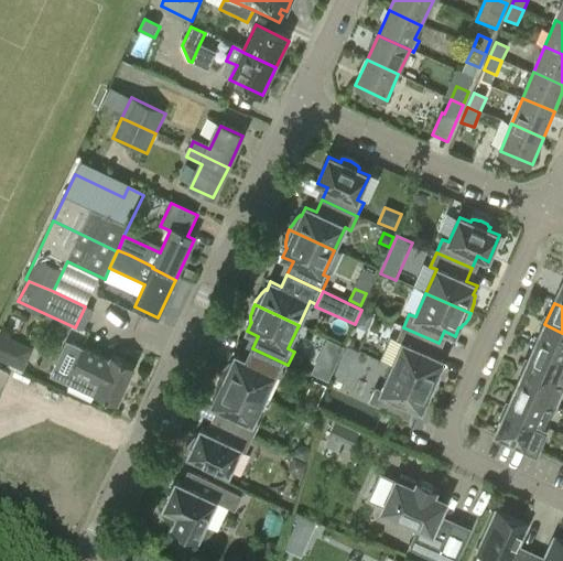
[(375,317),(364,312),(356,328),(366,333),(367,334),(375,317)]
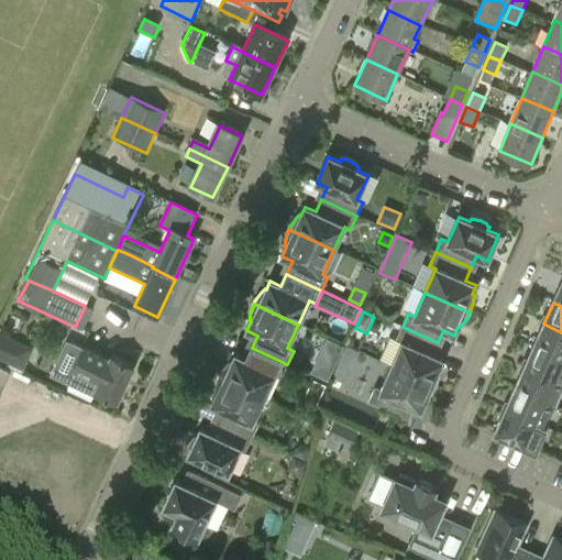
[(533,346),(561,358),(561,332),(543,324),(533,346)]
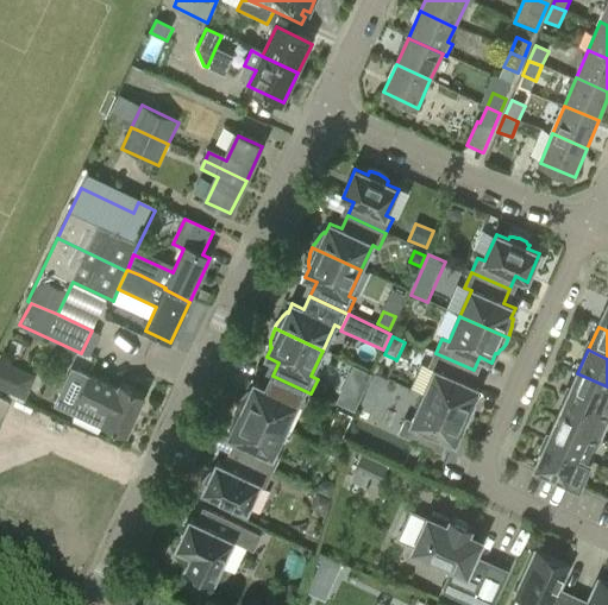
[(436,371),(424,396),(472,418),(474,415),(475,410),(476,407),(476,404),(476,399),(475,398),(480,389),(468,384),(474,370),(436,353),(428,369),(436,371)]
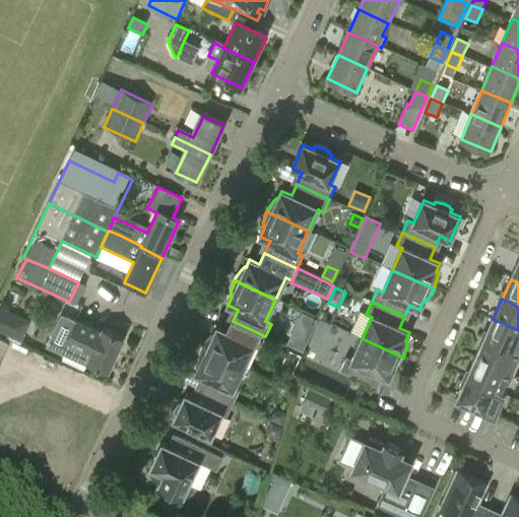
[(0,313),(0,331),(11,337),(16,327),(13,320),(0,313)]
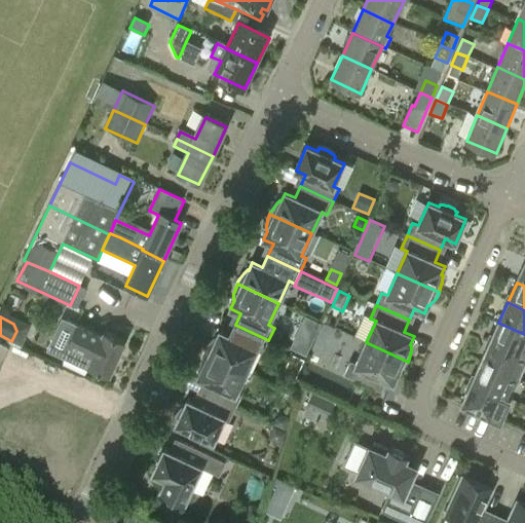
[(322,325),(306,318),(291,349),(307,357),(322,325)]
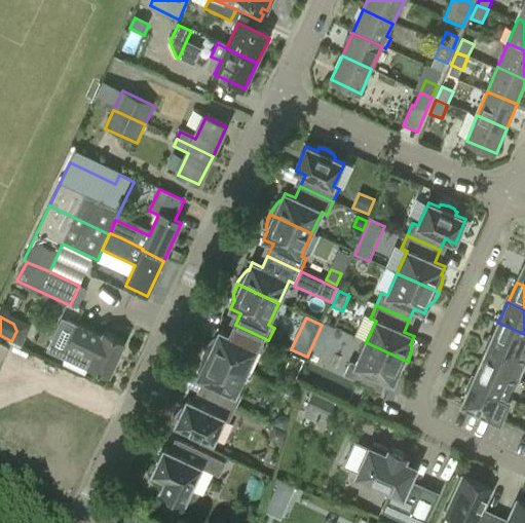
[(489,343),(524,359),(524,334),(498,323),(489,343)]
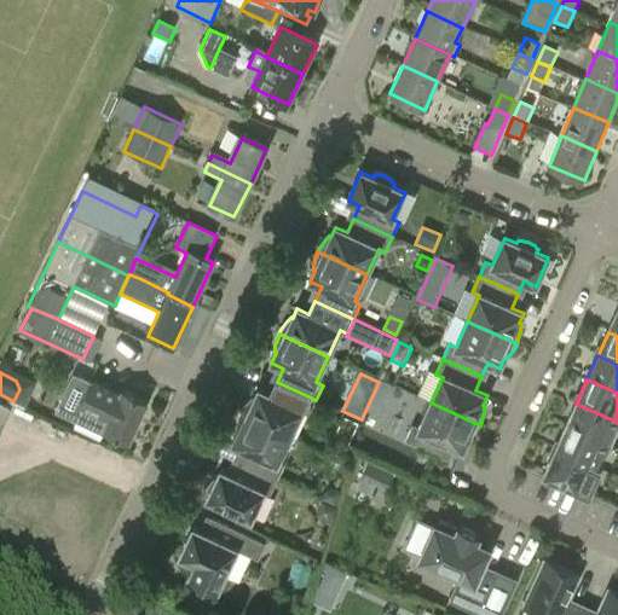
[(242,412),(241,415),(290,437),(302,412),(309,415),(316,400),(277,382),(271,395),(259,390),(254,399),(253,399),(249,402),(247,406),(244,408),(242,412)]
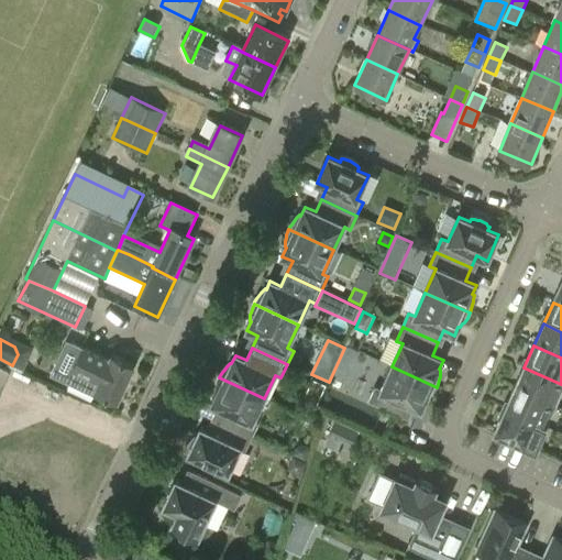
[(67,390),(91,401),(95,394),(117,404),(133,369),(110,358),(108,362),(84,351),(74,371),(76,372),(67,390)]
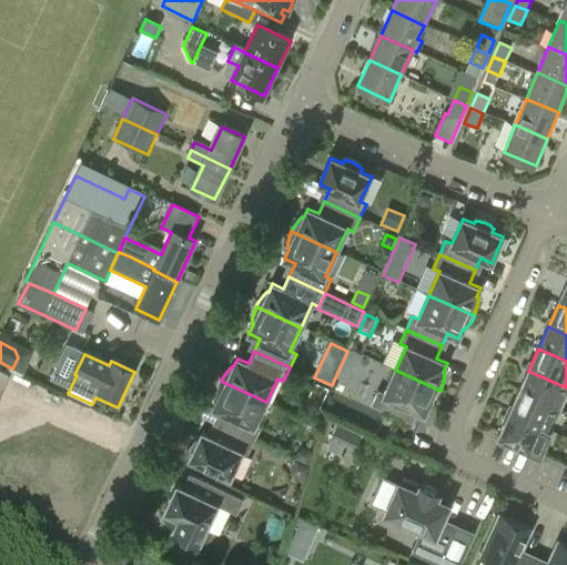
[(439,393),(441,391),(395,370),(384,394),(378,392),(372,406),(407,422),(414,409),(425,414),(428,405),(429,405),(433,402),(435,401),(438,396),(439,393)]
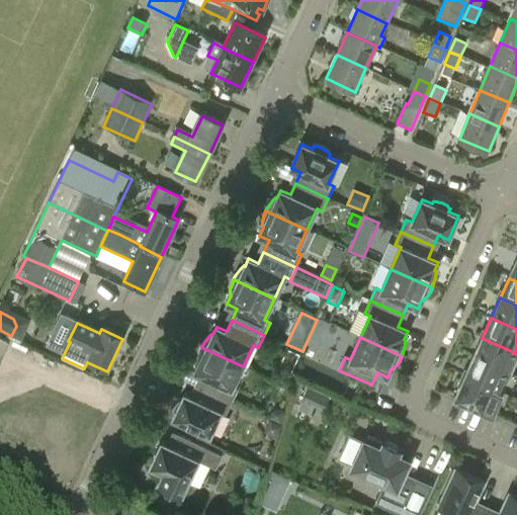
[(0,338),(0,351),(4,354),(9,343),(0,338)]
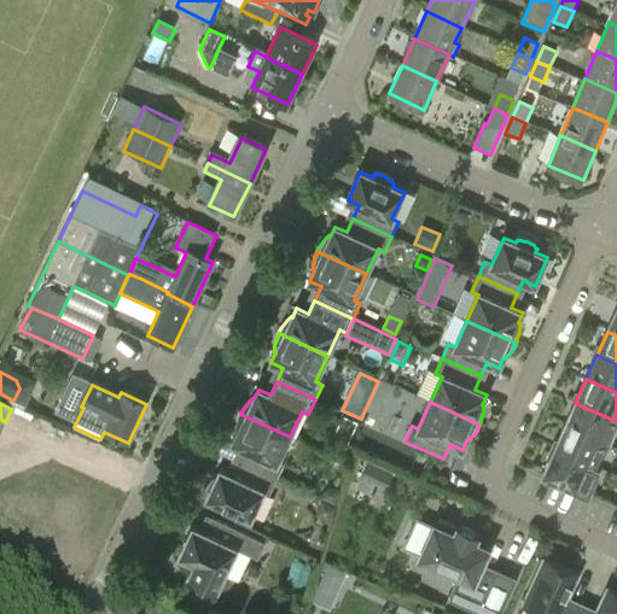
[(565,426),(609,446),(616,427),(616,421),(575,403),(565,426)]
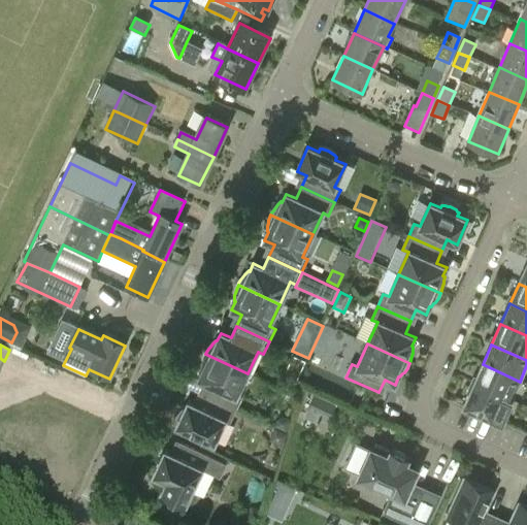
[(208,384),(203,395),(236,411),(242,398),(237,395),(248,373),(205,354),(204,356),(203,359),(202,362),(202,365),(201,367),(201,370),(202,371),(199,379),(208,384)]
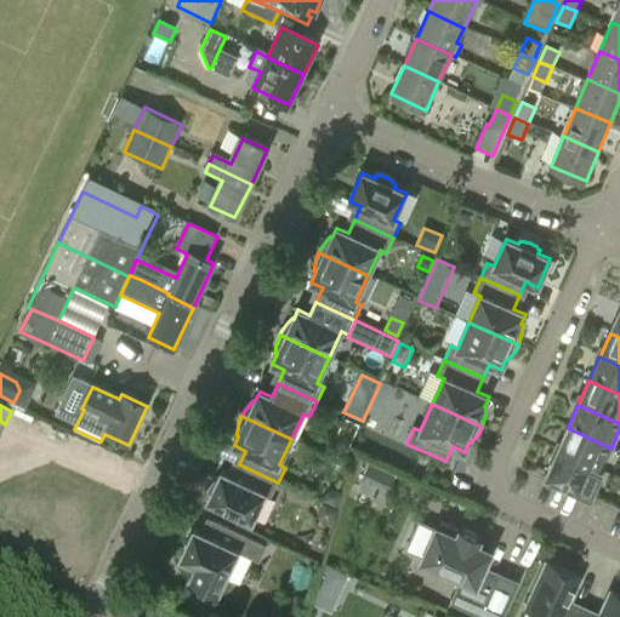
[(557,452),(601,472),(612,449),(568,428),(557,452)]
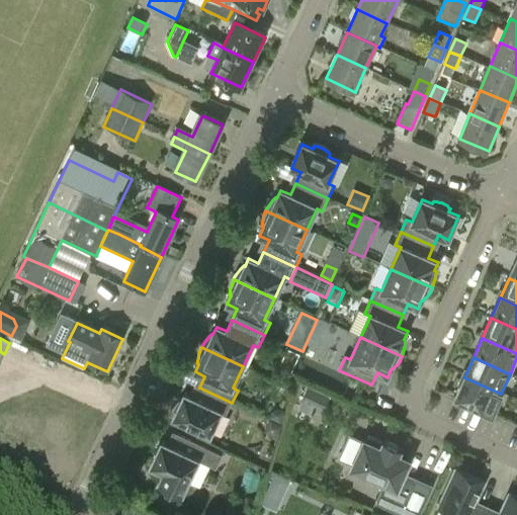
[(464,377),(455,399),(492,415),(501,394),(464,377)]
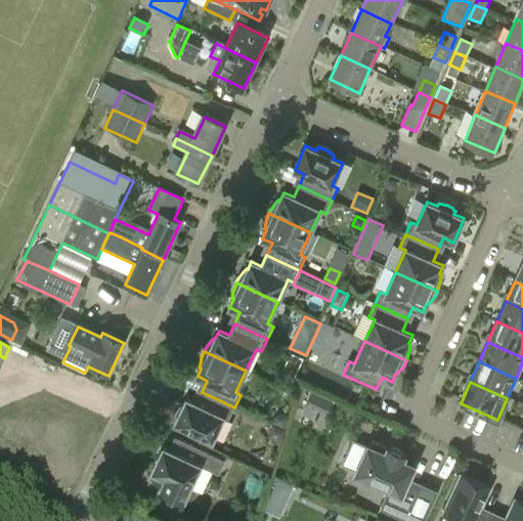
[(234,407),(202,392),(197,403),(186,399),(175,423),(213,440),(223,418),(228,421),(234,407)]
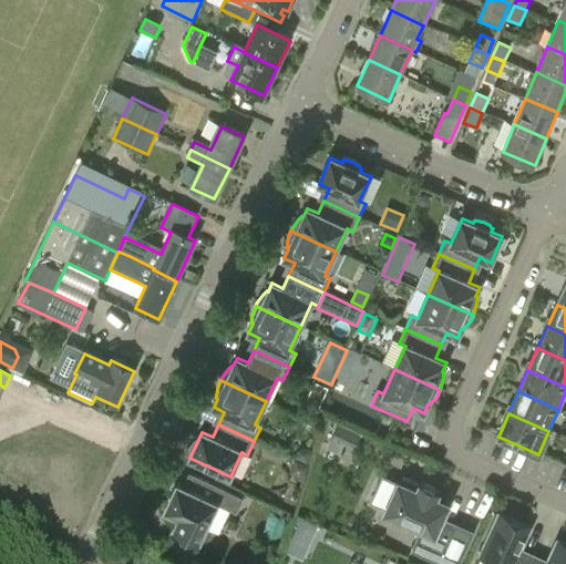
[(332,439),(354,449),(360,437),(338,427),(332,439)]
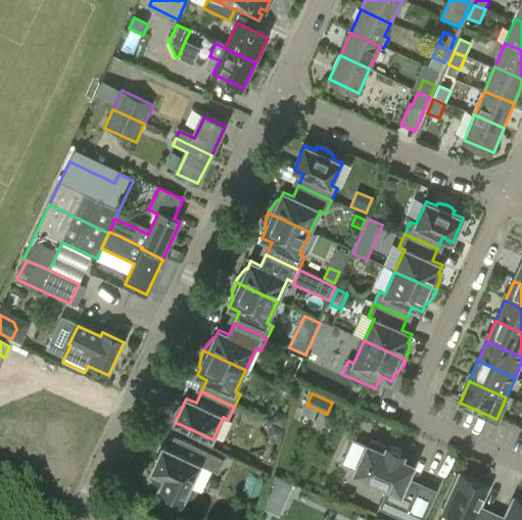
[(276,418),(272,425),(283,430),(288,419),(281,416),(276,418)]
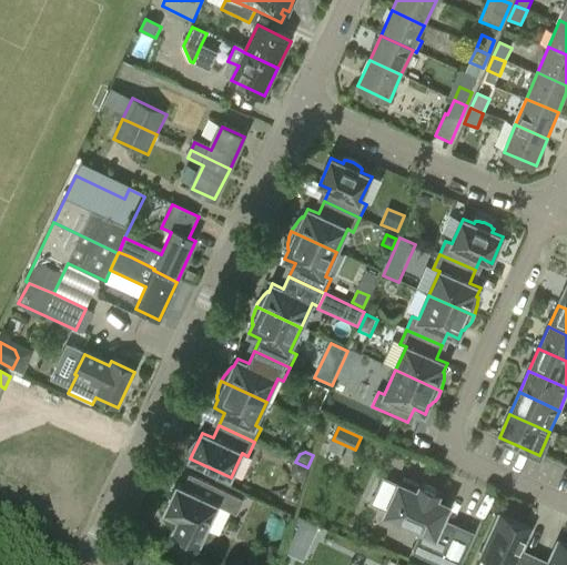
[(303,484),(309,471),(295,464),(290,477),(303,484)]
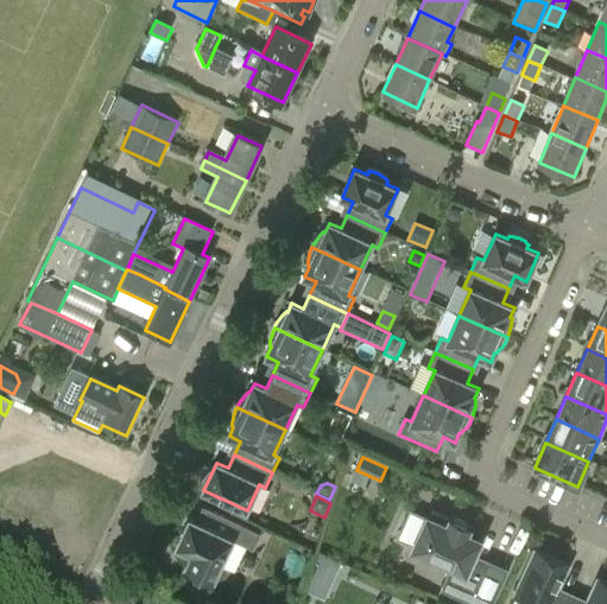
[(208,510),(202,525),(190,520),(177,547),(193,554),(188,565),(215,578),(233,541),(254,551),(261,535),(208,510)]
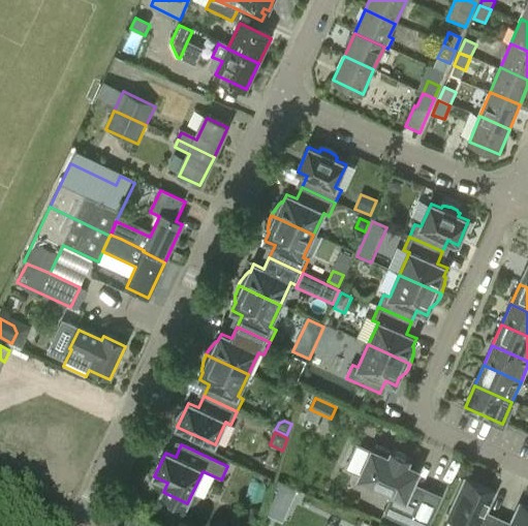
[(372,450),(359,477),(362,478),(360,483),(380,491),(381,488),(394,494),(390,505),(399,509),(395,518),(412,525),(431,525),(443,499),(411,485),(418,470),(406,465),(409,459),(392,452),(391,454),(376,447),(375,451),(372,450)]
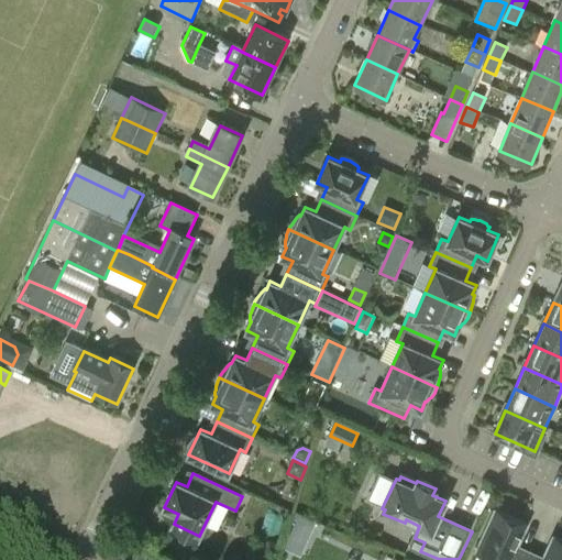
[(527,525),(520,523),(496,512),(477,552),(493,559),(527,559),(531,551),(517,546),(527,525)]
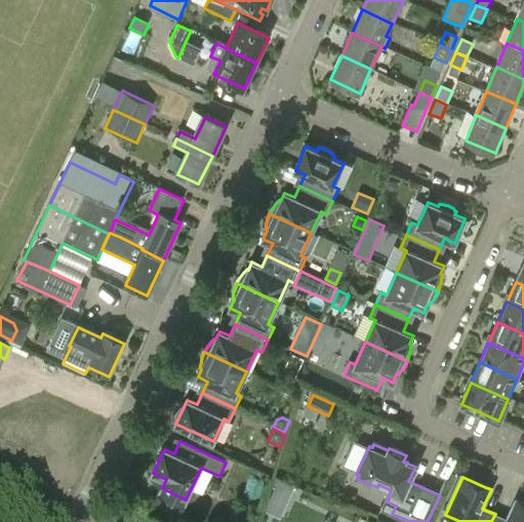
[(267,513),(281,517),(291,486),(277,481),(267,513)]
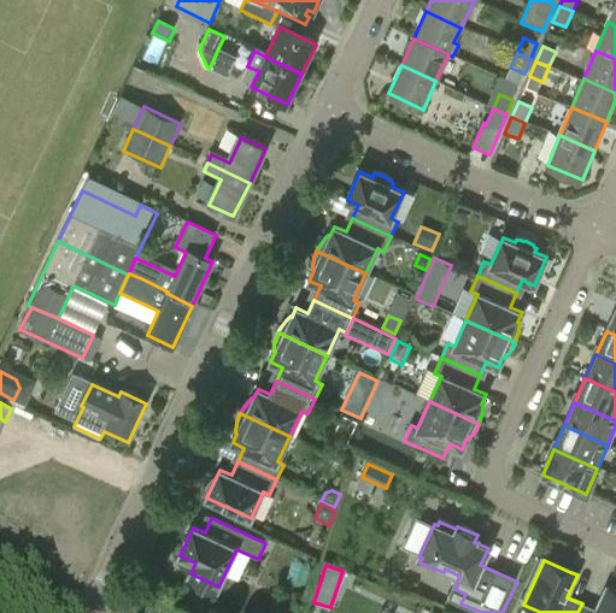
[(598,611),(582,603),(578,612),(615,612),(615,593),(608,589),(598,611)]
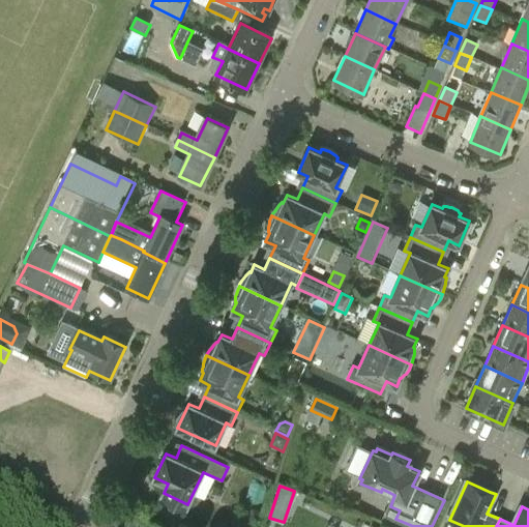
[(261,526),(266,517),(252,509),(243,526),(261,526)]
